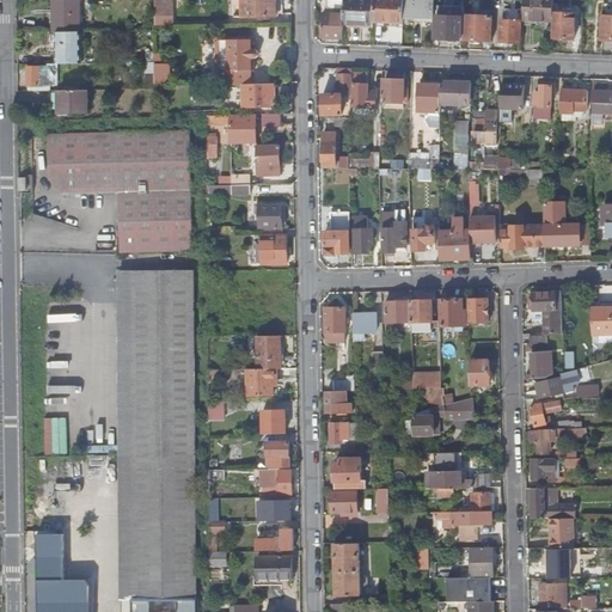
[(56,31),(80,31),(79,0),(54,0),(55,31),(56,31)]
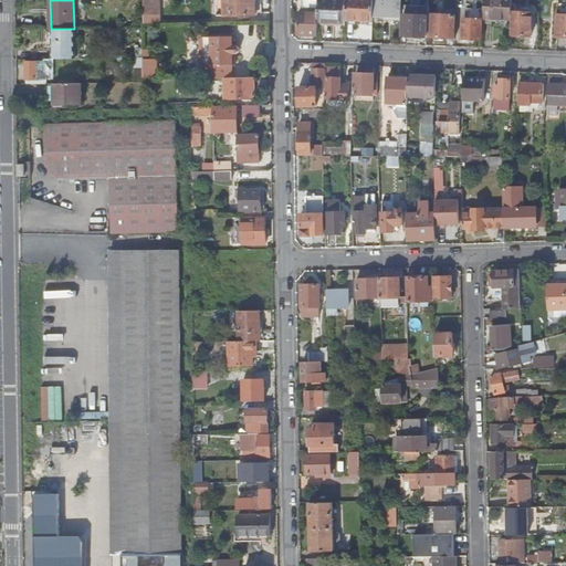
[(224,0),(226,16),(257,14),(255,0),(224,0)]
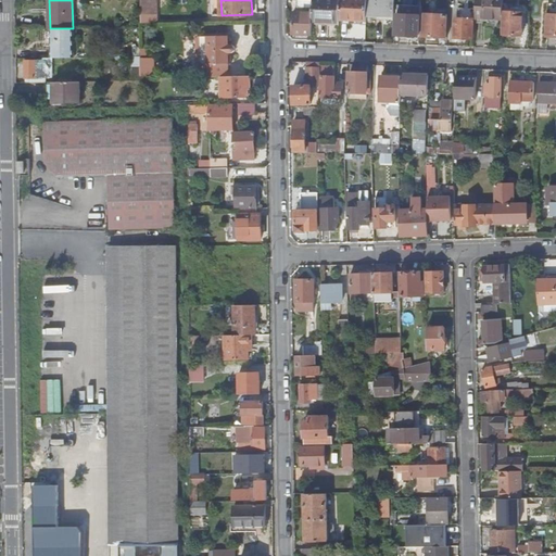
[(340,24),(340,20),(341,0),(314,0),(314,9),(314,14),(313,23),(340,24)]
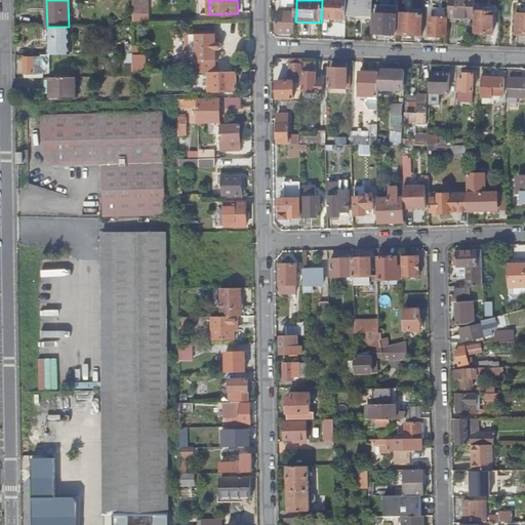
[(347,21),(348,14),(348,0),(322,0),(321,18),(347,21)]
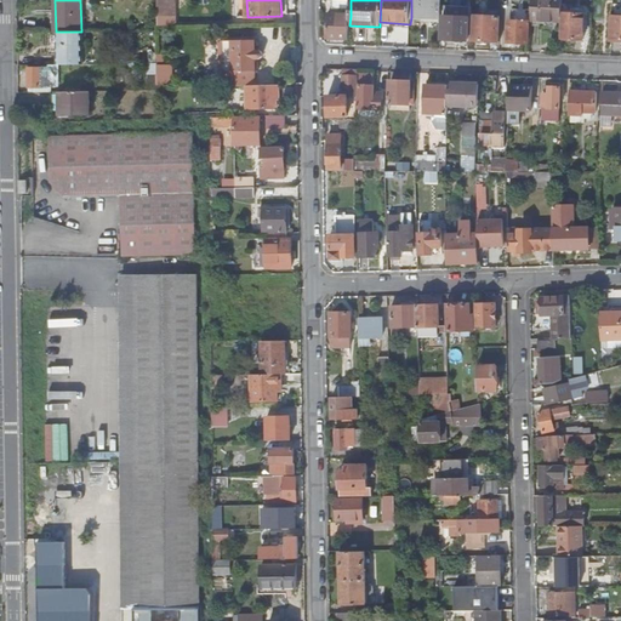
[(411,0),(411,17),(440,20),(440,0),(411,0)]
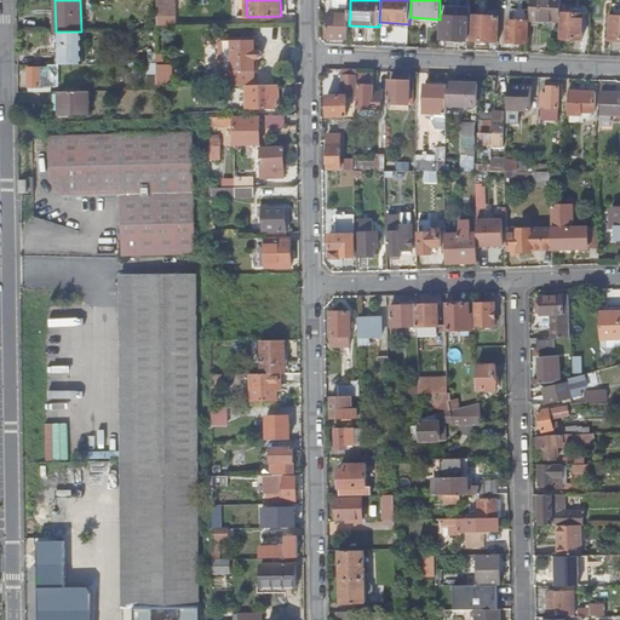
[(561,22),(561,15),(561,0),(530,0),(530,21),(561,22)]
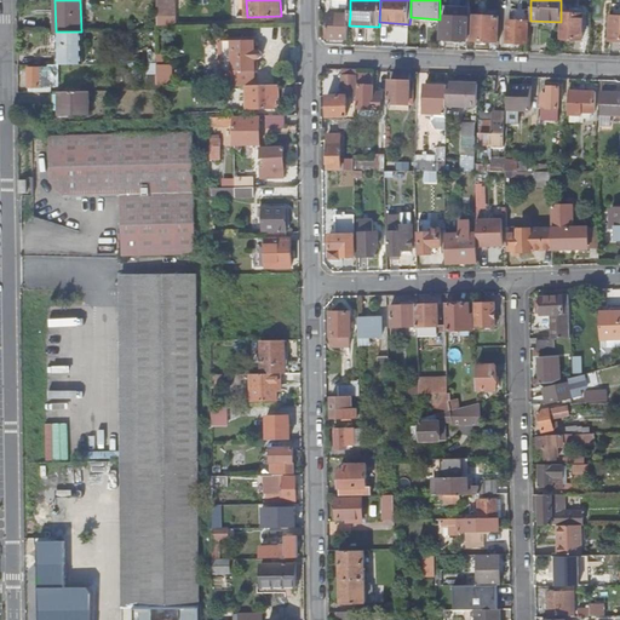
[(156,5),(156,15),(161,15),(160,21),(172,21),(173,5),(156,5)]
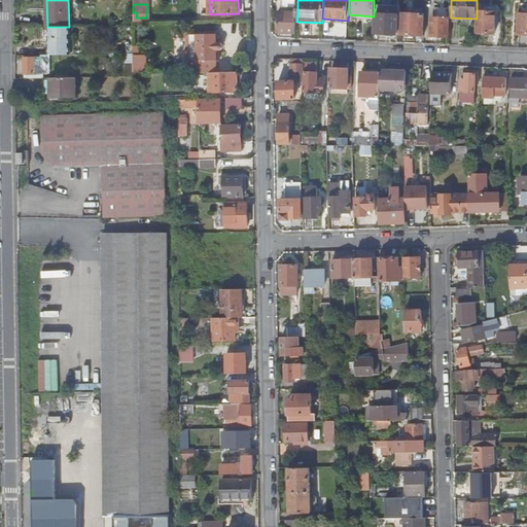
[(387,33),(399,33),(399,13),(400,6),(377,5),(376,34),(387,34),(387,33)]
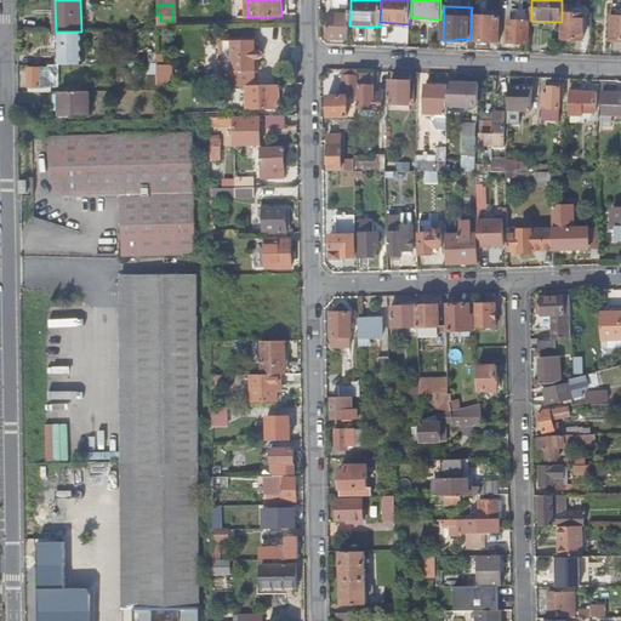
[(620,7),(613,7),(610,43),(620,43),(620,7)]
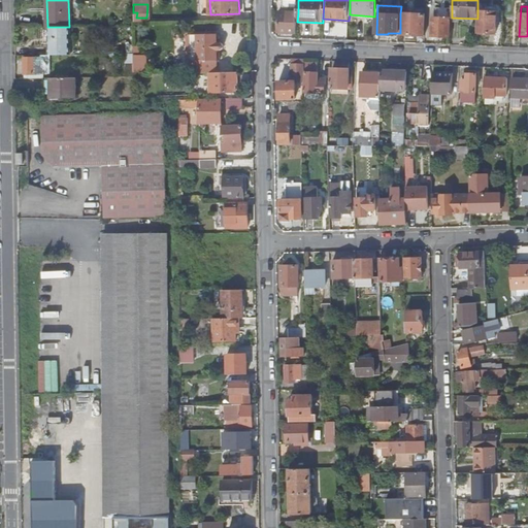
[(278,33),(297,34),(297,22),(298,13),(279,12),(278,33)]
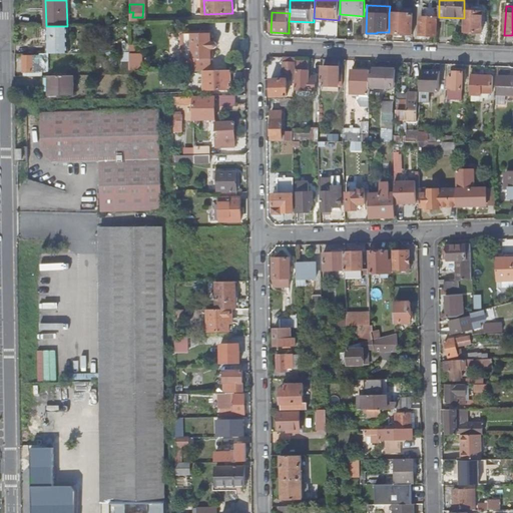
[(483,13),(464,12),(464,18),(463,32),(482,33),(483,13)]
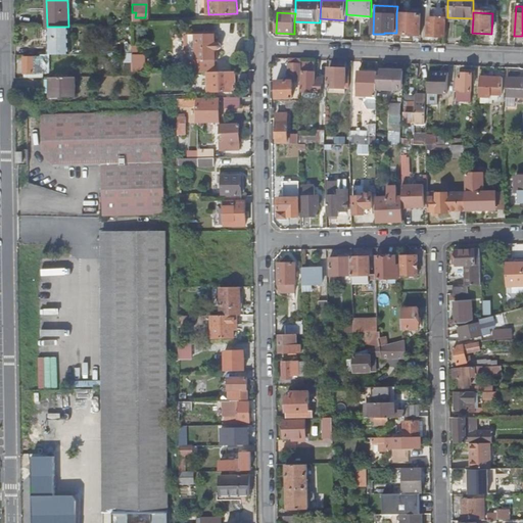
[(422,15),(396,13),(396,33),(395,35),(421,36),(422,15)]
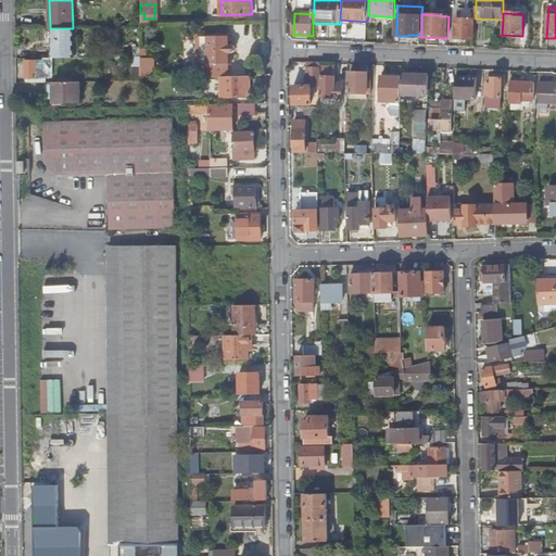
[(474,21),(457,20),(457,28),(455,28),(454,39),(472,40),(474,21)]
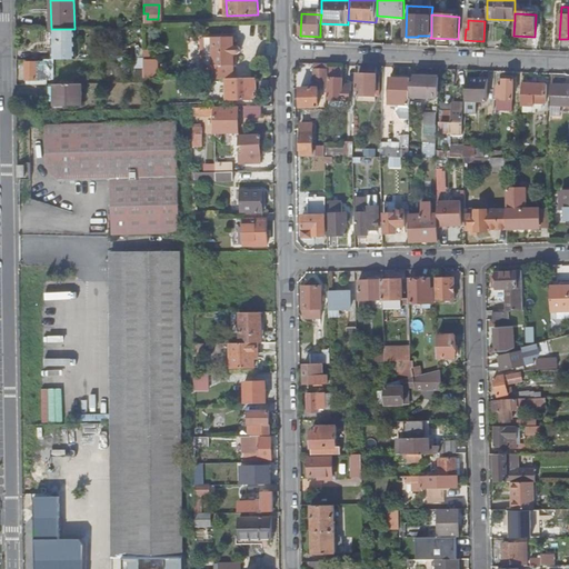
[(76,59),(76,29),(75,29),(52,29),(52,59),(76,59)]
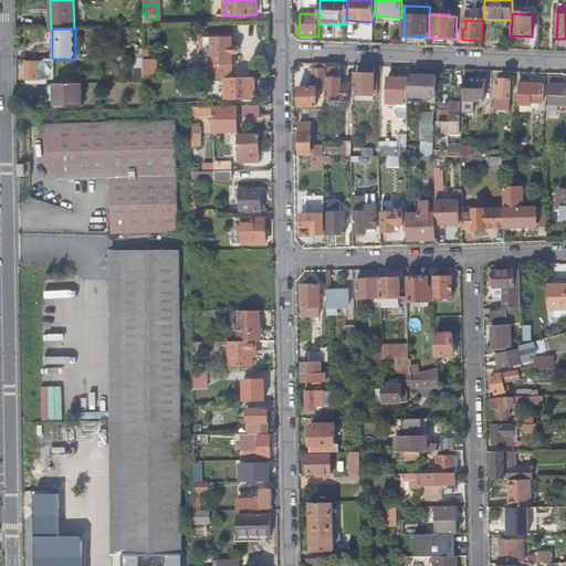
[(211,64),(233,64),(237,64),(237,55),(241,51),(241,49),(239,46),(237,46),(233,46),(233,38),(201,38),(201,64),(211,64)]
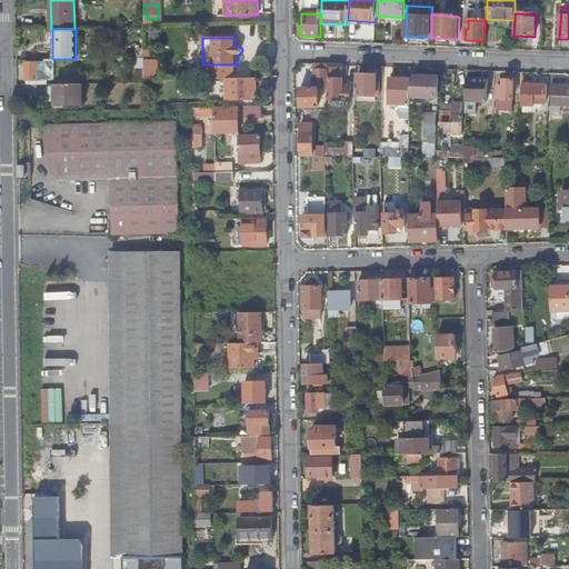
[(137,66),(145,66),(145,77),(159,77),(160,58),(137,58),(137,66)]
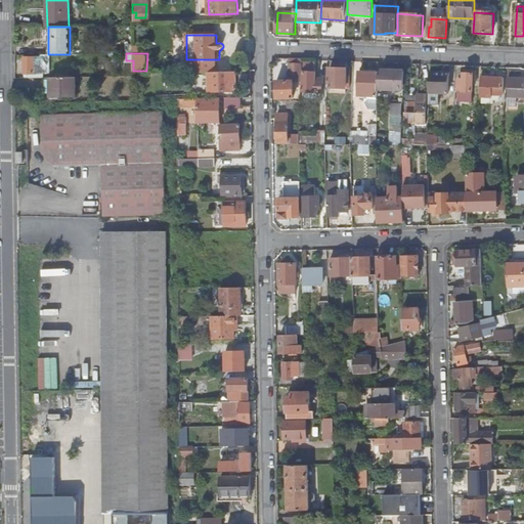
[(33,57),(25,57),(25,74),(44,73),(44,69),(41,69),(41,56),(33,56),(33,57)]
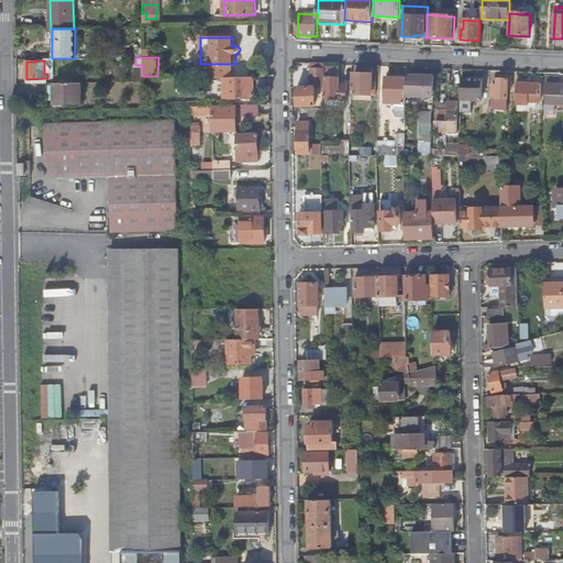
[(210,78),(232,77),(232,64),(210,64),(210,78)]
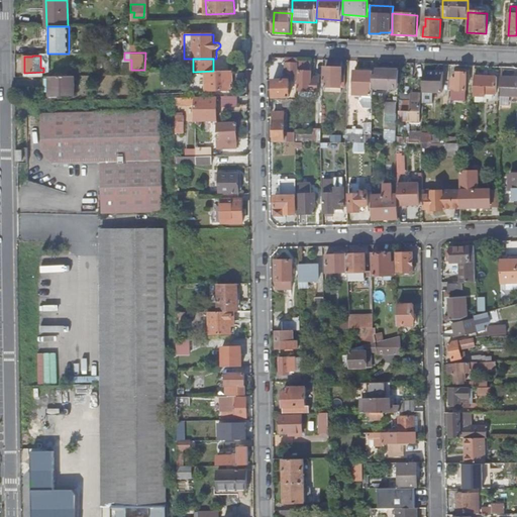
[(291,80),(298,80),(299,59),(286,59),(285,80),(274,80),(274,97),(291,97),(291,80)]
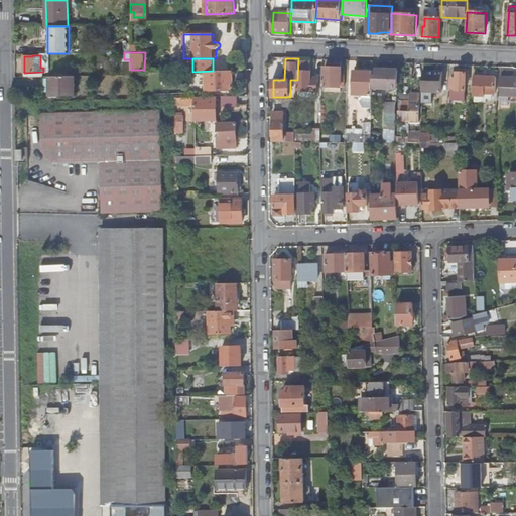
[(311,80),(311,77),(311,62),(300,61),(299,90),(299,91),(299,97),(309,98),(309,96),(317,96),(317,80),(311,80)]
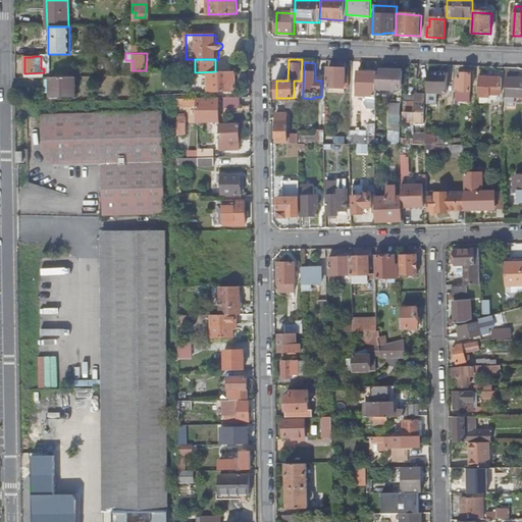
[(350,77),(346,77),(347,69),(329,68),(328,93),(346,93),(346,89),(349,89),(350,77)]
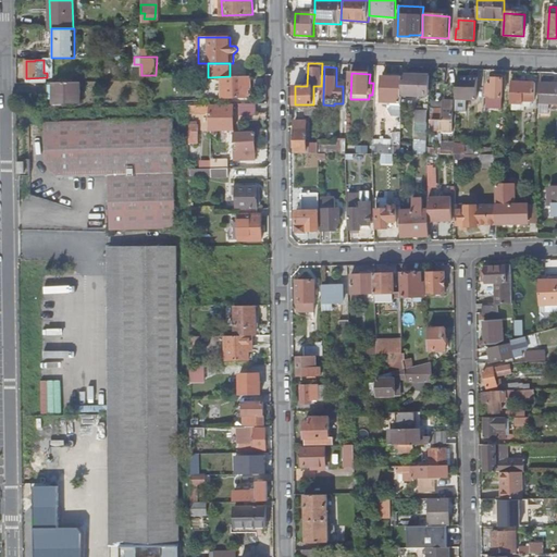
[(406,95),(417,96),(417,76),(407,75),(406,95)]
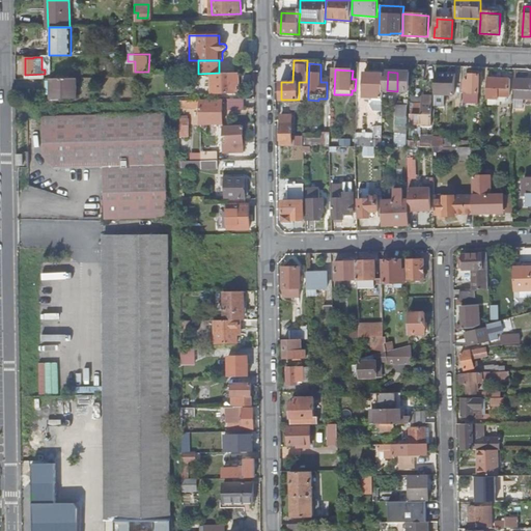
[(240,81),(240,73),(212,74),(213,93),(238,92),(236,82),(240,81)]
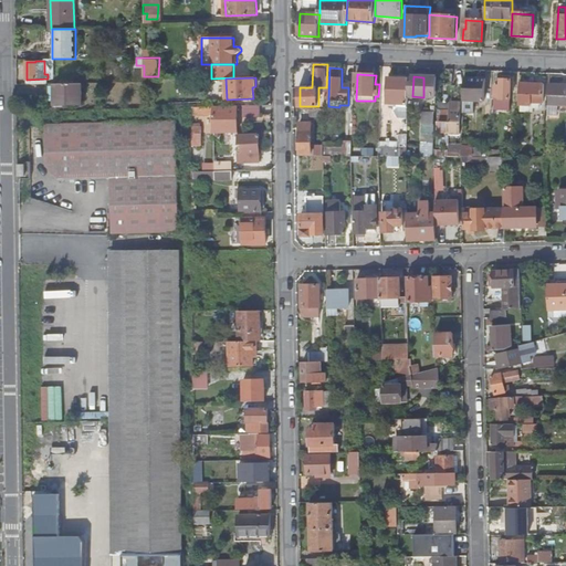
[(388,104),(409,105),(410,79),(389,77),(388,104)]
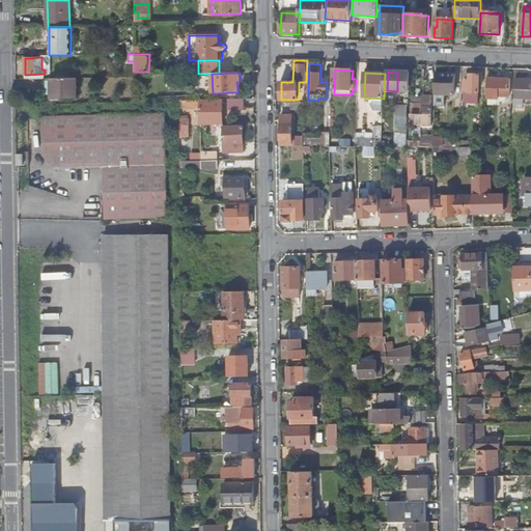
[(408,73),(397,73),(397,91),(407,91),(408,73)]
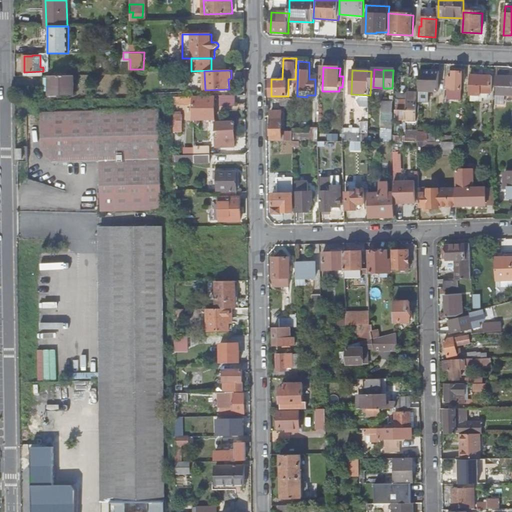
[(421,71),(420,91),(439,92),(440,72),(421,71)]
